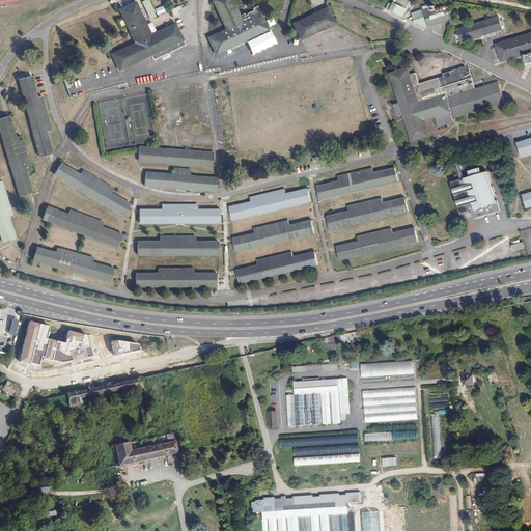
[(150,19),(157,16),(148,0),(144,0),(142,1),(150,19)]
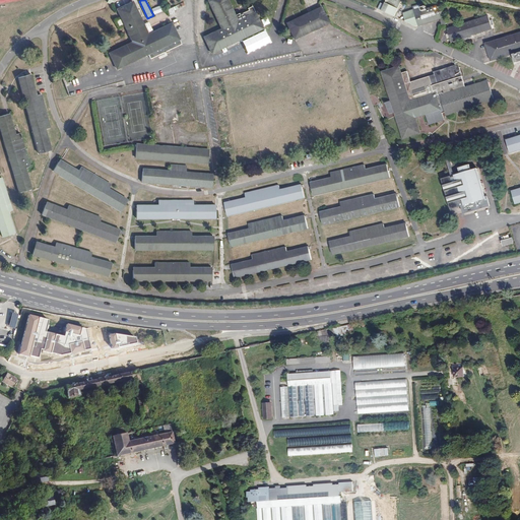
[(238,20),(228,0),(203,0),(204,4),(209,3),(218,22),(212,26),(214,31),(204,37),(211,53),(263,28),(252,6),(247,8),(248,10),(239,15),(241,19),(238,20)]
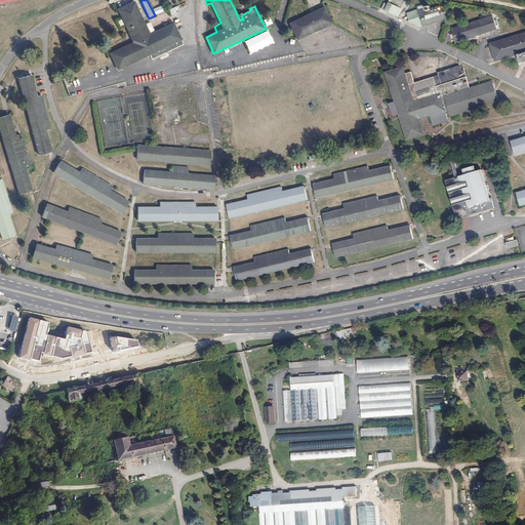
[(401,0),(389,0),(389,3),(401,8),(404,1),(401,0)]
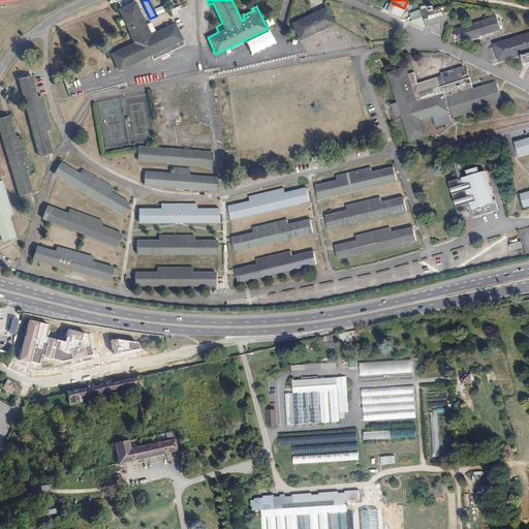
[(151,34),(135,1),(118,9),(134,42),(111,55),(118,70),(151,55),(153,60),(185,44),(175,23),(151,34)]
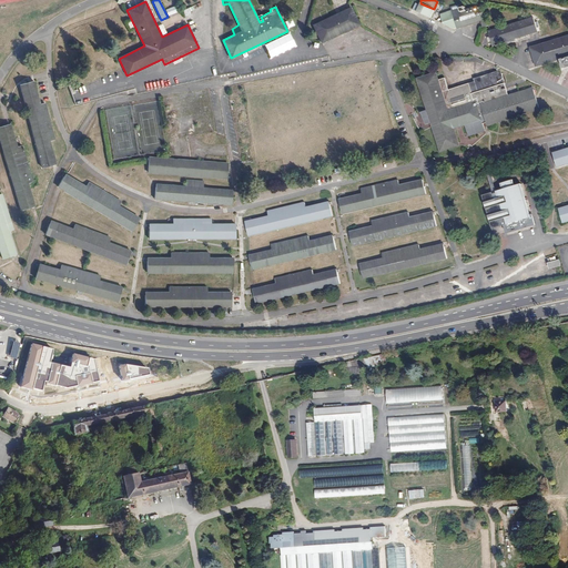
[(434,9),(421,3),(416,12),(430,18),(434,9)]
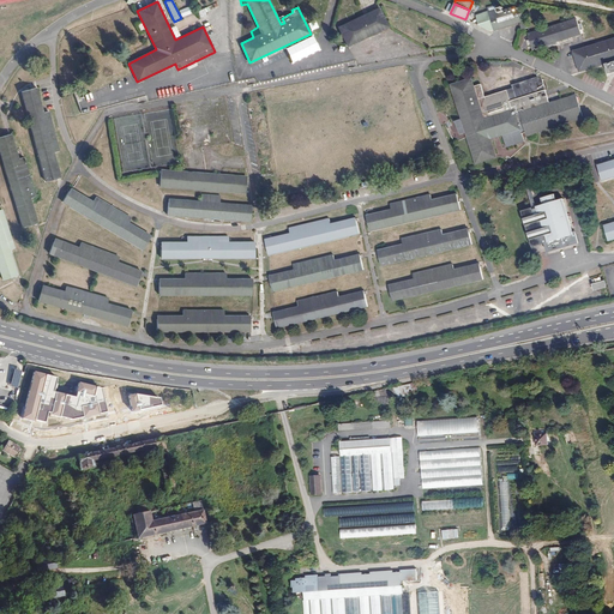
[(521,31),(529,28),(521,5),(504,11),(501,7),(497,10),(494,6),(486,8),(487,11),(494,31),(518,23),(521,31)]
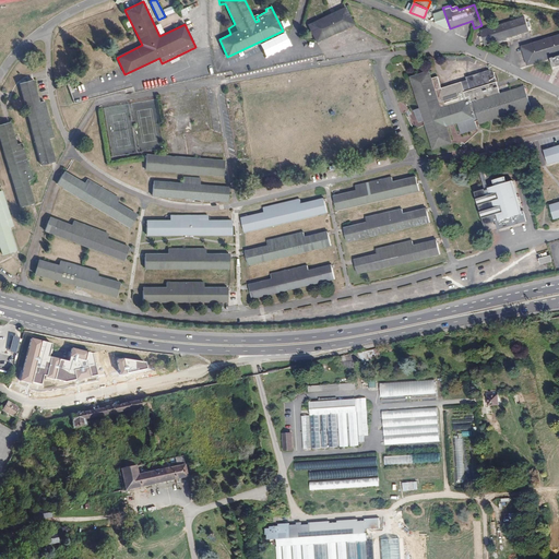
[(317,42),(354,23),(344,6),(308,24),(317,42)]
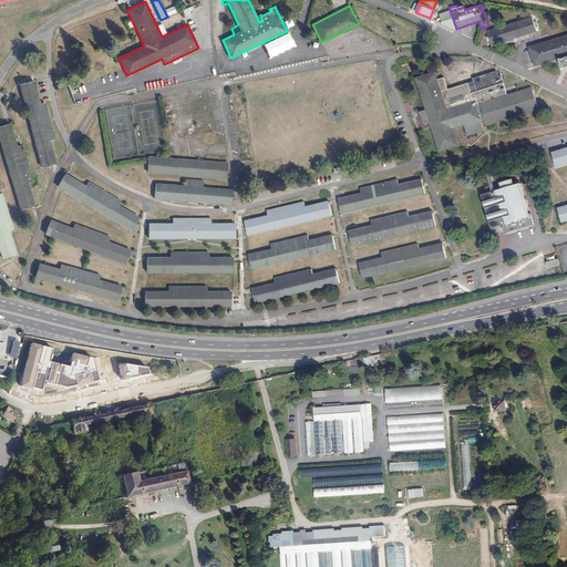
[(456,29),(450,10),(439,14),(442,23),(454,29),(456,29)]
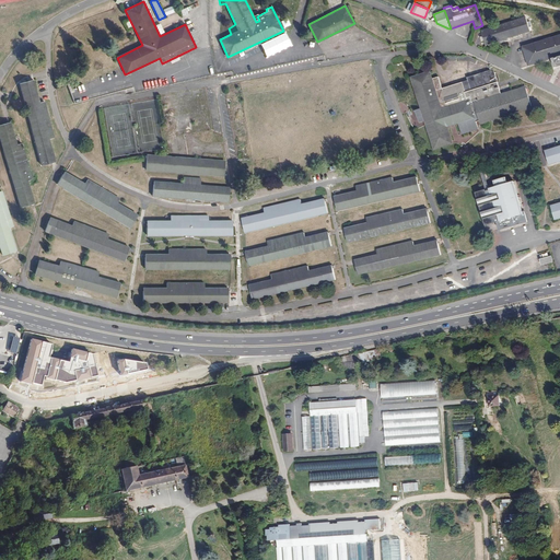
[(497,42),(517,35),(529,31),(525,18),(480,32),(486,45),(497,42)]
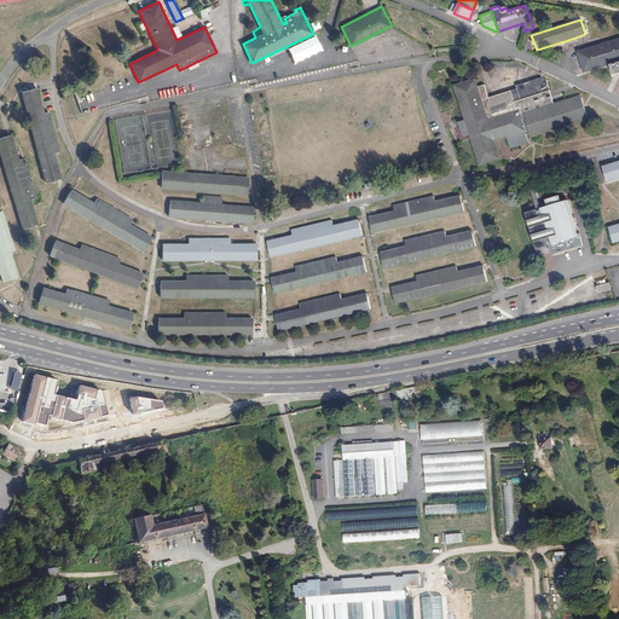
[(572,42),(572,39),(549,46),(550,50),(572,42)]
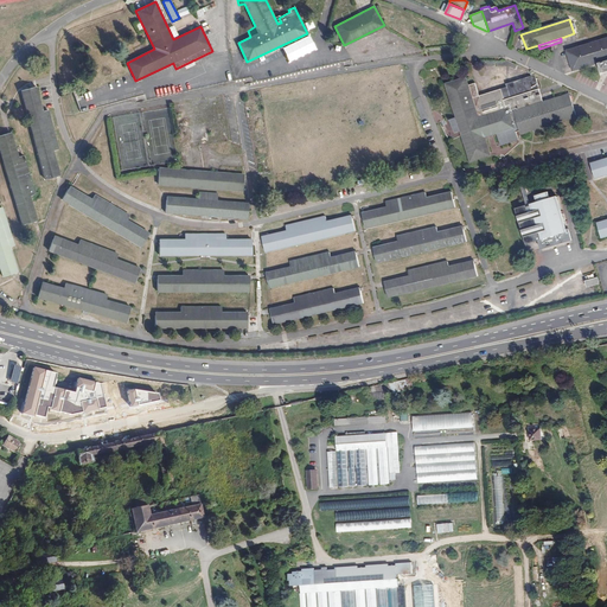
[(606,64),(606,38),(595,42),(595,40),(589,42),(589,44),(566,51),(573,71),(599,63),(600,66),(606,64)]
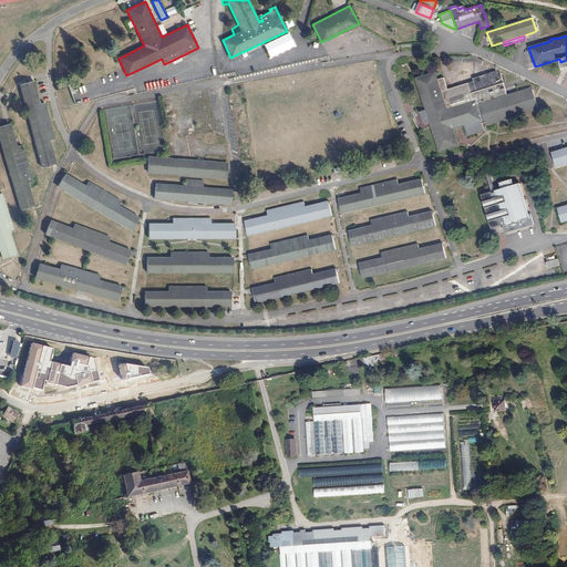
[(487,125),(539,109),(532,88),(507,95),(498,70),(473,79),(474,81),(449,90),(444,78),(437,80),(435,73),(416,79),(426,110),(420,113),(425,124),(431,123),(440,152),(459,145),(453,129),(464,125),(468,136),(484,131),(482,124),(486,122),(487,125)]
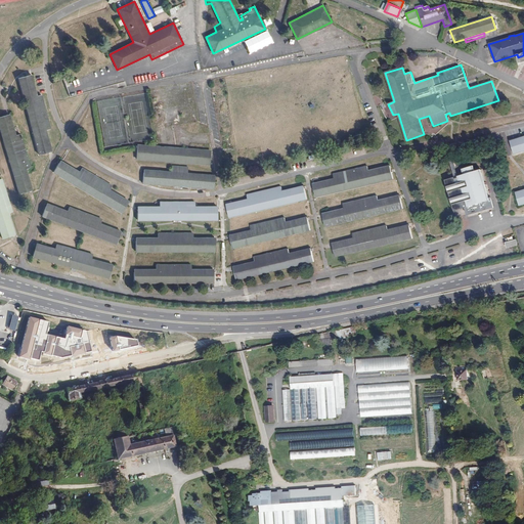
[(37,96),(31,75),(17,78),(38,155),(51,151),(46,130),(50,129),(41,95),(37,96)]
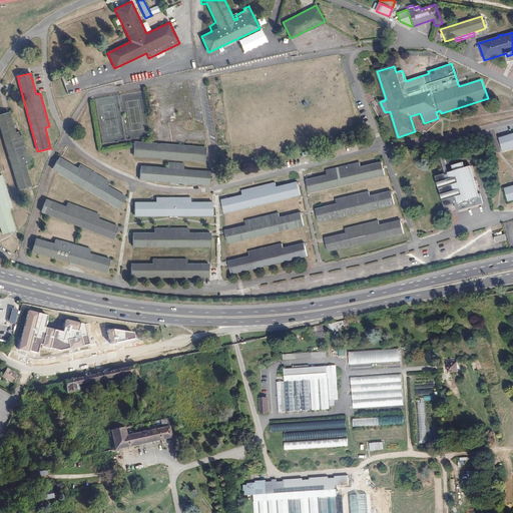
[(15,132),(9,111),(0,113),(0,127),(18,190),(31,186),(25,165),(29,164),(19,131),(15,132)]
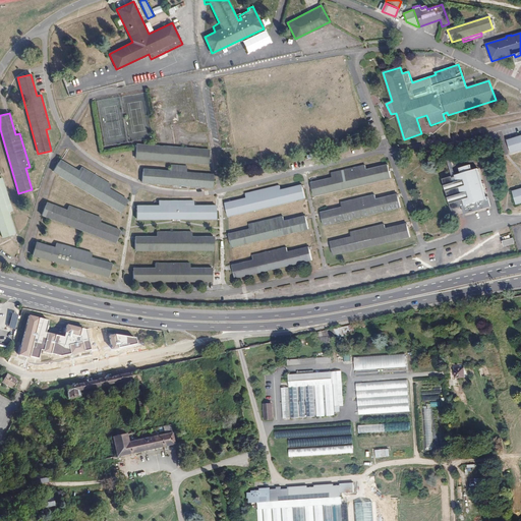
[(520,134),(506,139),(510,155),(520,151),(520,134)]
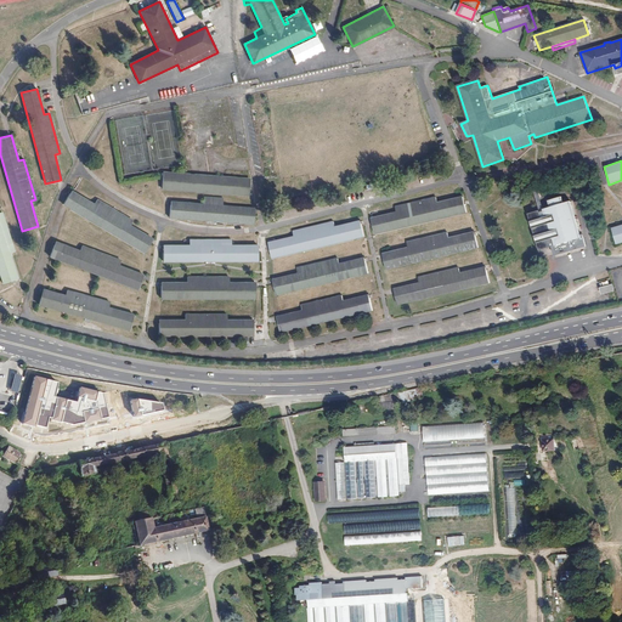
[(162,190),(248,196),(250,179),(163,173),(162,190)]
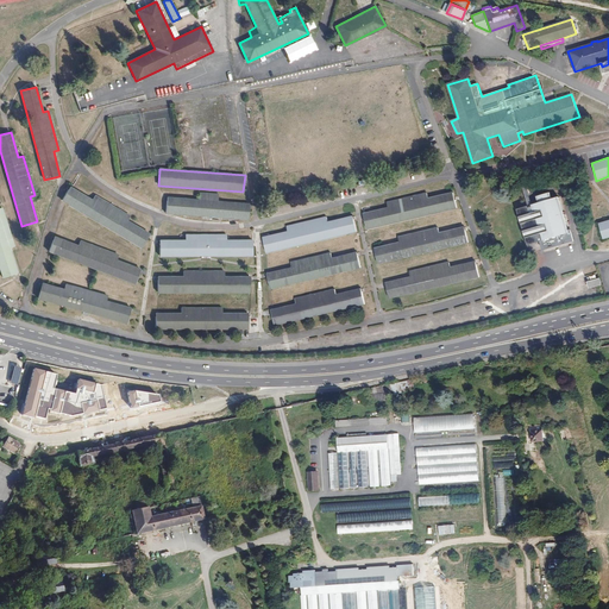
[(62,200),(142,248),(150,233),(127,221),(130,217),(95,195),(92,200),(70,187),(62,200)]
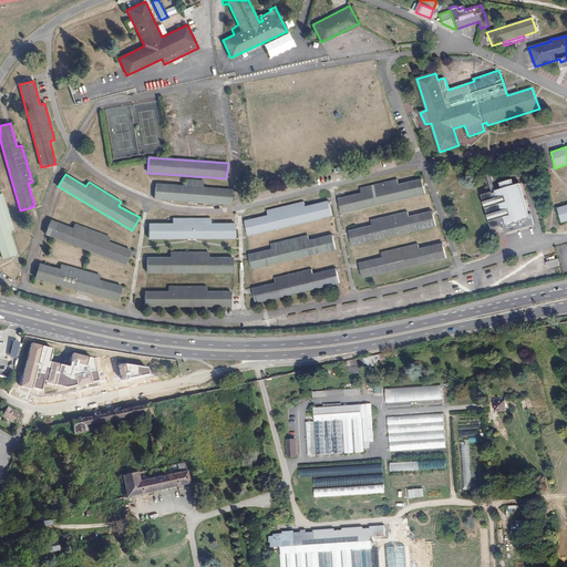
[(154,198),(230,205),(232,189),(203,187),(203,182),(185,179),(185,186),(155,184),(154,198)]
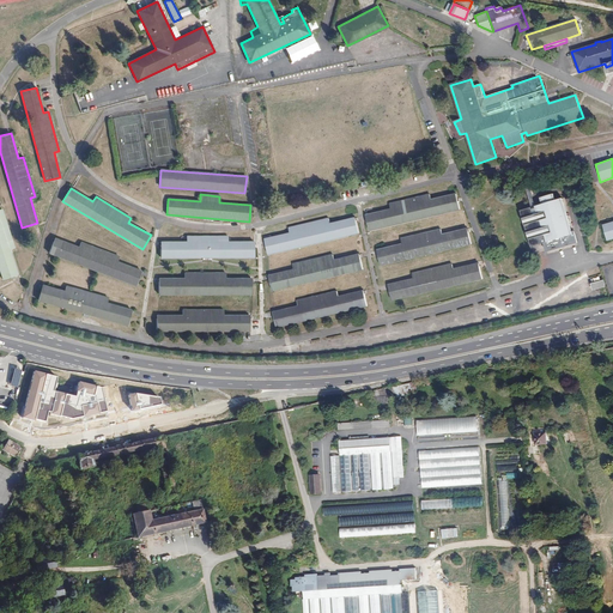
[(369,231),(460,210),(456,194),(430,200),(429,194),(389,204),(390,210),(365,216),(369,231)]
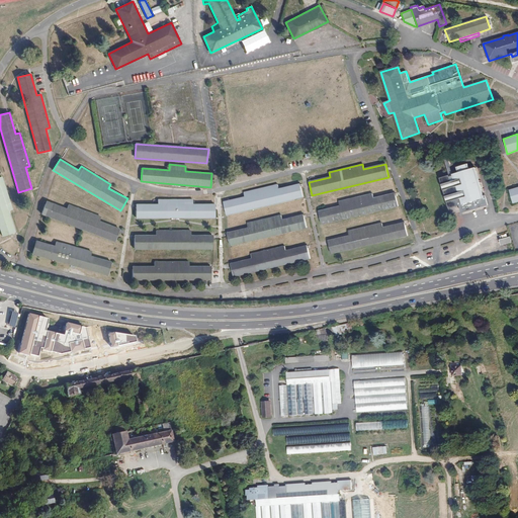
[(459,205),(461,213),(488,204),(486,196),(484,196),(476,167),(468,169),(467,164),(455,168),(457,172),(451,174),(459,203),(458,203),(459,205)]
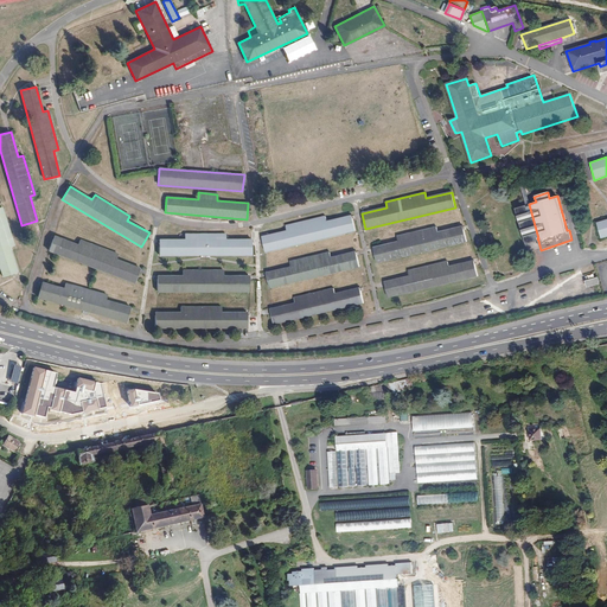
[(538,238),(529,204),(513,209),(524,244),(538,241),(537,238),(538,238)]
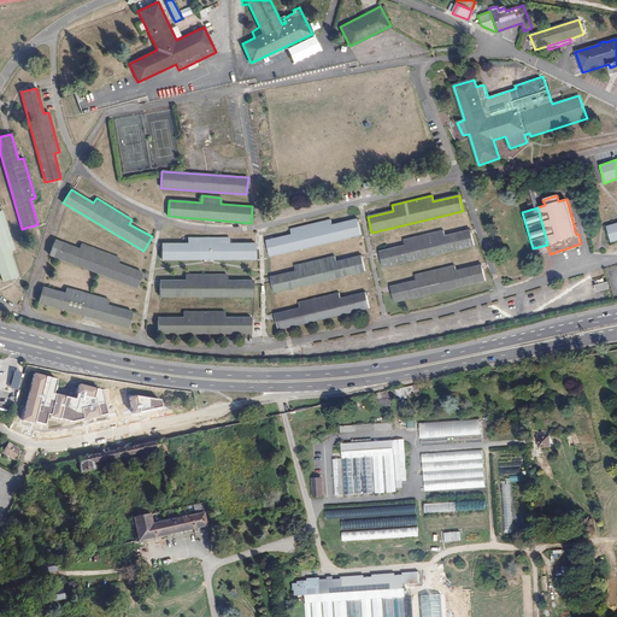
[(0,263),(12,260),(10,251),(15,250),(3,211),(0,211),(0,263)]
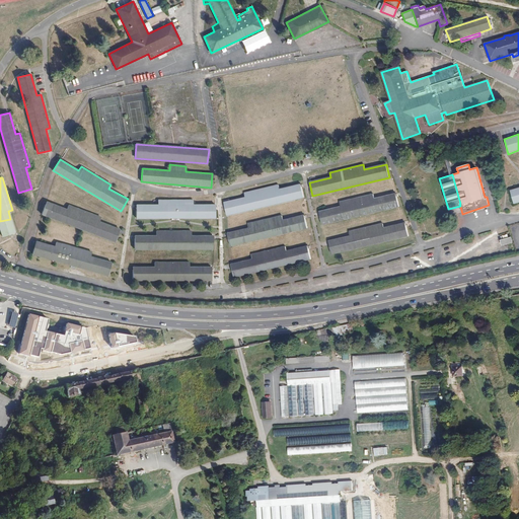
[(245,198),(224,203),(227,216),(303,198),(300,184),(279,190),(278,184),(244,193),(245,198)]
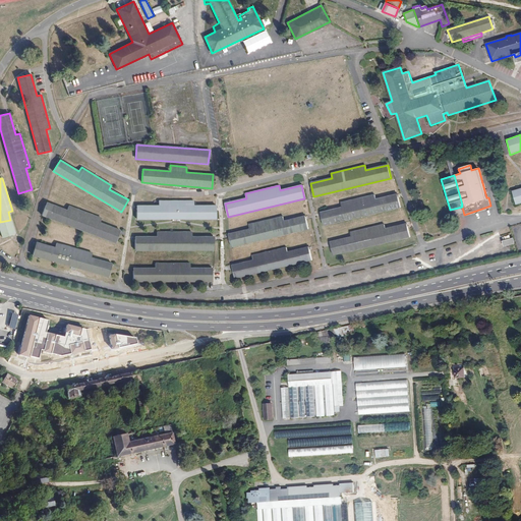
[(516,205),(520,203),(520,188),(512,192),(516,205)]
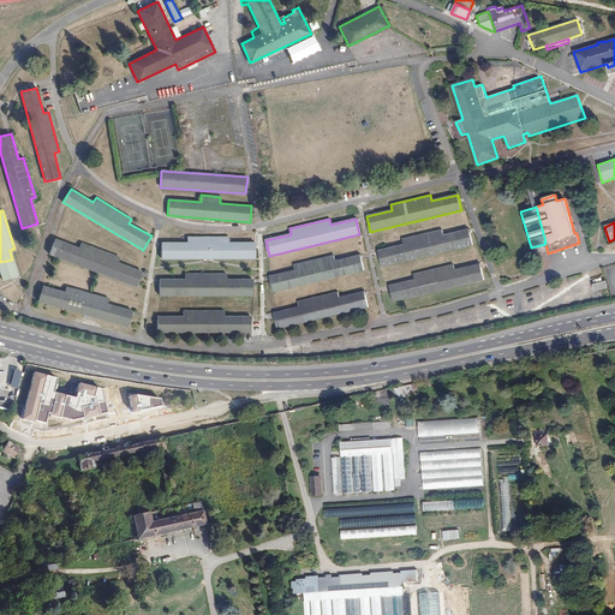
[(381,267),(472,245),(469,230),(442,236),(441,231),(401,240),(402,245),(378,251),(381,267)]
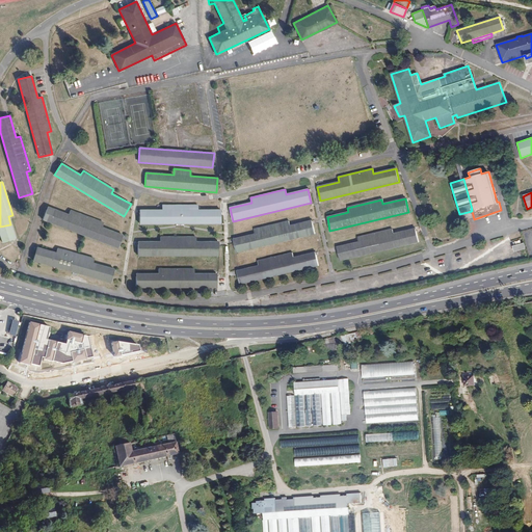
[(139,209),(139,223),(220,222),(220,209),(197,209),(197,205),(162,205),(162,209),(139,209)]
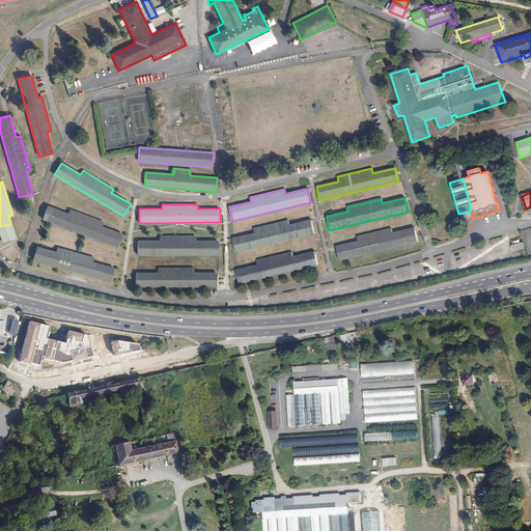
[(102,227),(103,222),(70,210),(68,214),(68,215),(61,212),(47,206),(44,216),(42,220),(75,231),(117,247),(122,234),(102,227)]
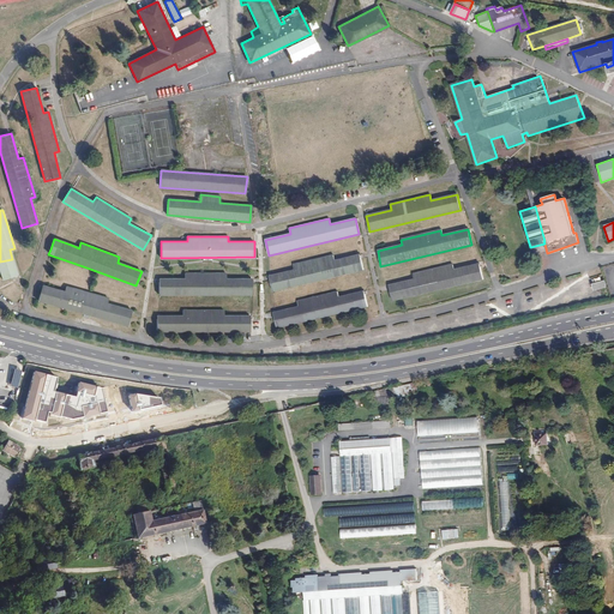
[(294,270),(269,276),(272,292),(363,270),(359,254),(335,260),(332,254),(293,265),(294,270)]
